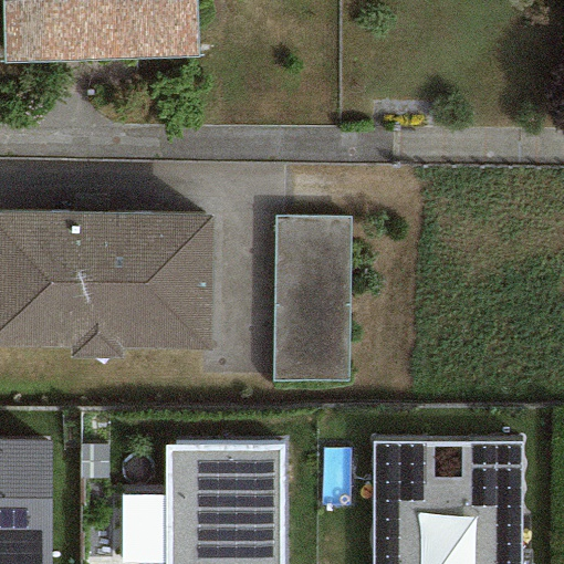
[(1,0),(2,62),(197,59),(196,0),(1,0)]
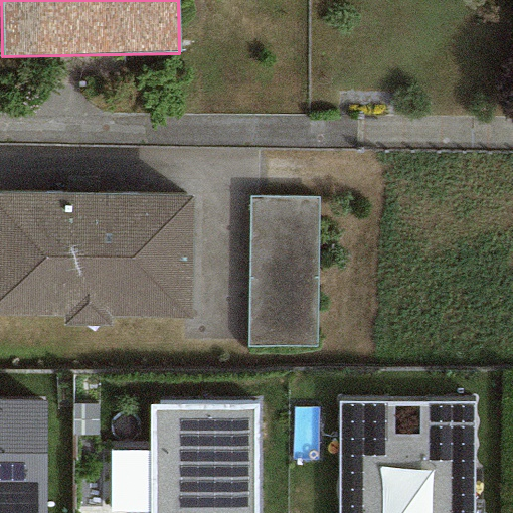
[(191,193),(0,190),(0,316),(189,319),(191,193)]
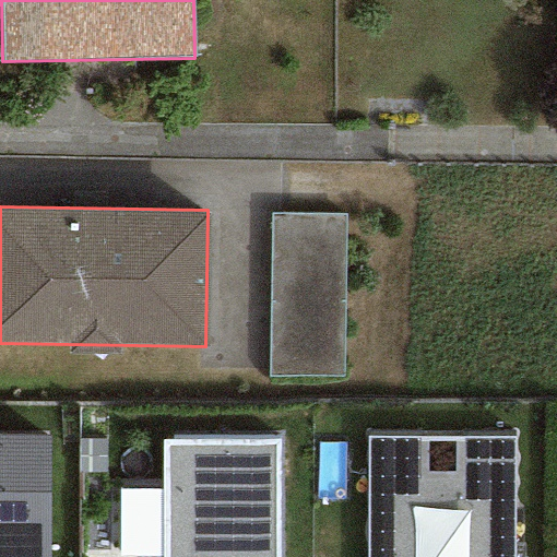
[(345,211),(271,211),(271,375),(345,375),(345,211)]
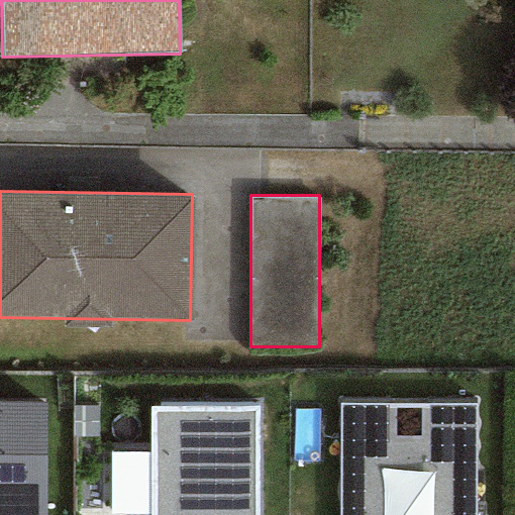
[(45,514),(46,401),(0,401),(0,514),(45,514)]
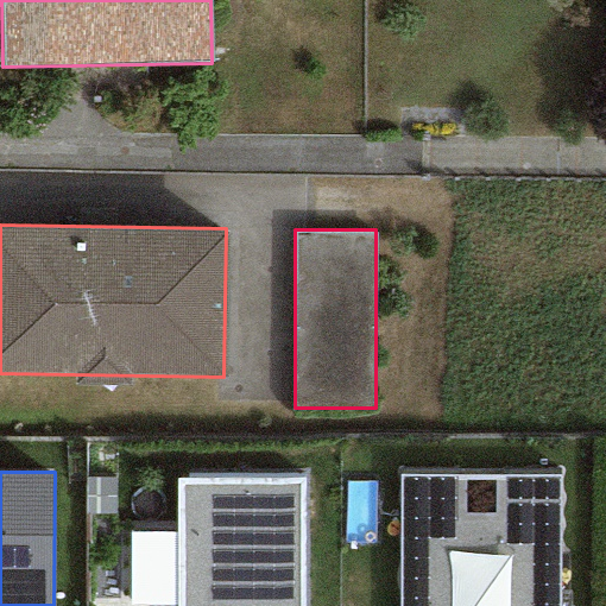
[(559,605),(560,475),(401,474),(399,605),(559,605)]
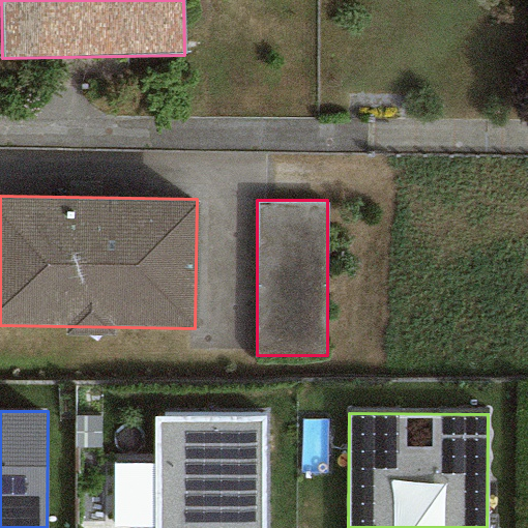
[(264,527),(263,415),(154,416),(154,527),(264,527)]
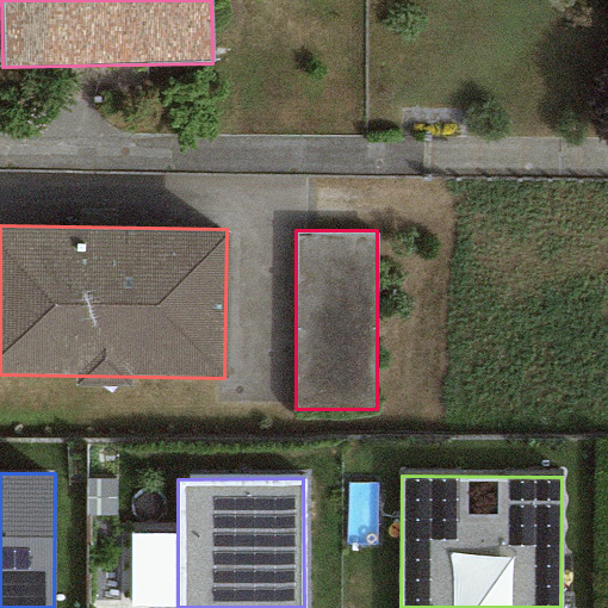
All buildings are outlined.
